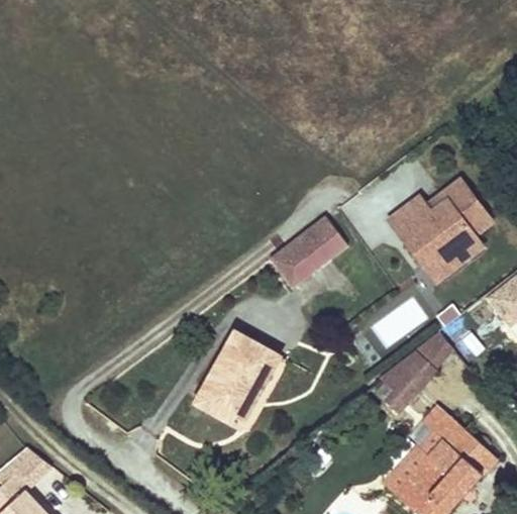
[(477,241),(472,235),(490,222),(457,180),(439,195),(443,201),(428,212),(423,206),(417,198),(387,220),(421,266),(435,255),(443,267),(477,241)]
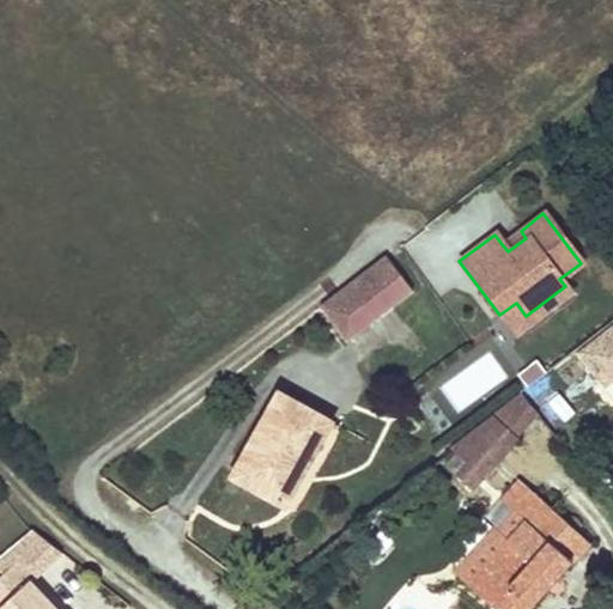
[(508,251),(526,238),(521,231),(502,244),(508,251)]
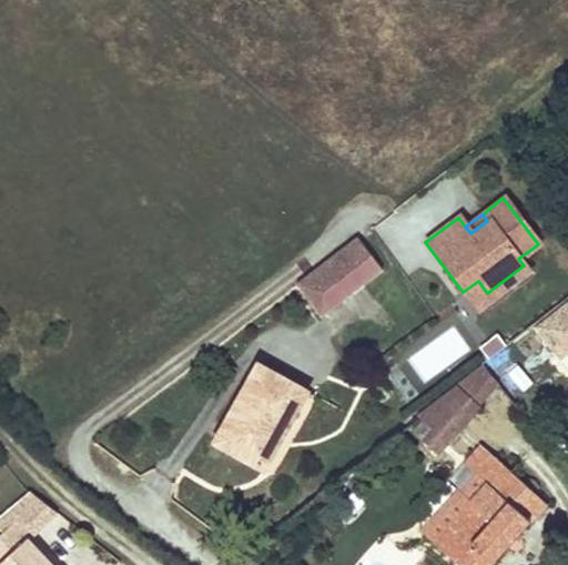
[(354,233),(295,279),(320,311),(378,265),(354,233)]
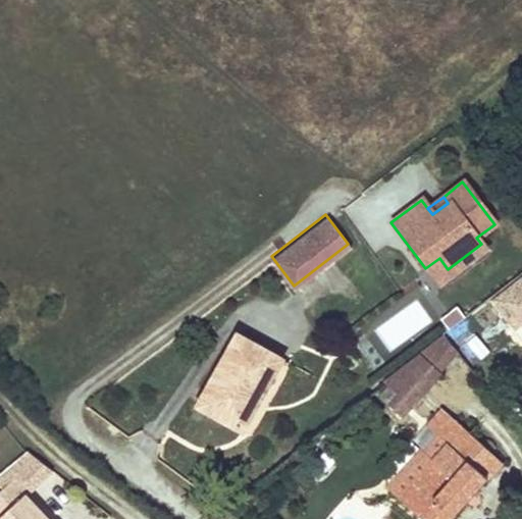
[(438,284),(485,249),(481,244),(448,269),(439,258),(425,268),(438,284)]
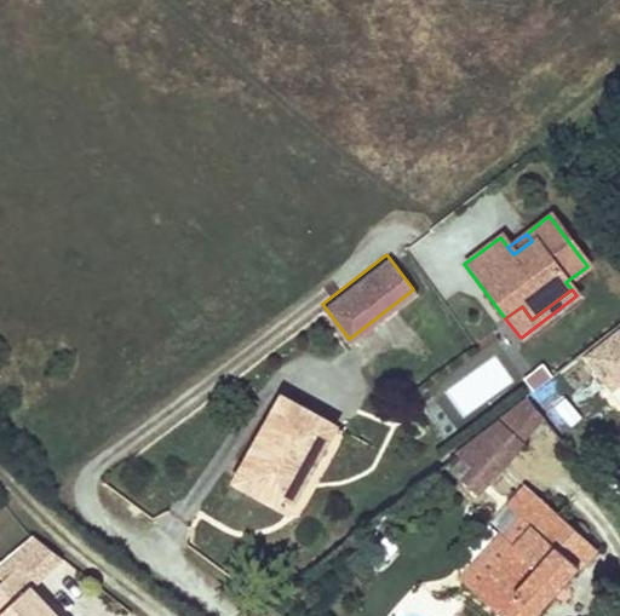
[(619,332),(586,358),(608,389),(619,379),(619,332)]
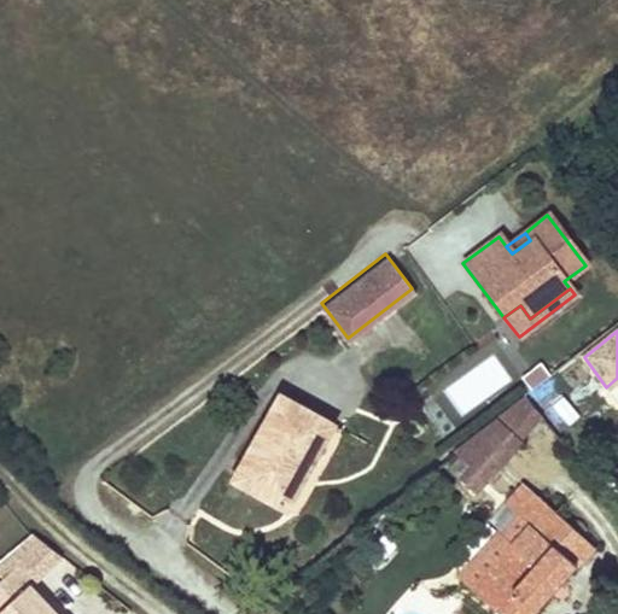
[(554,374),(542,360),(522,375),(534,390),(554,374)]
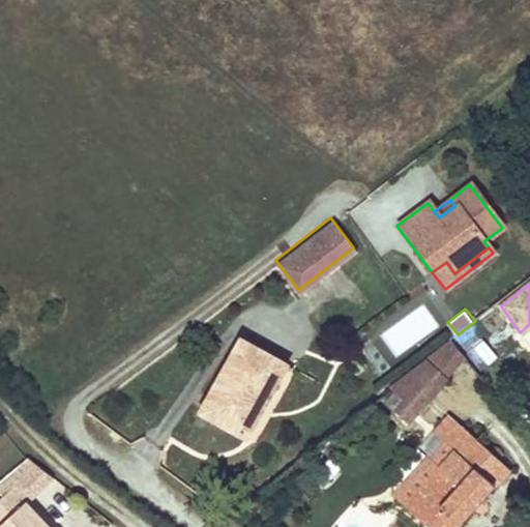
[(202,412),(227,427),(253,441),(294,368),(242,339),(202,412)]
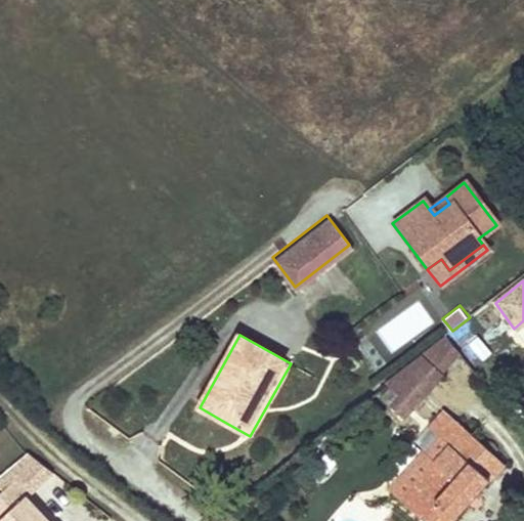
[(492,352),(478,335),(464,347),(478,363),(492,352)]
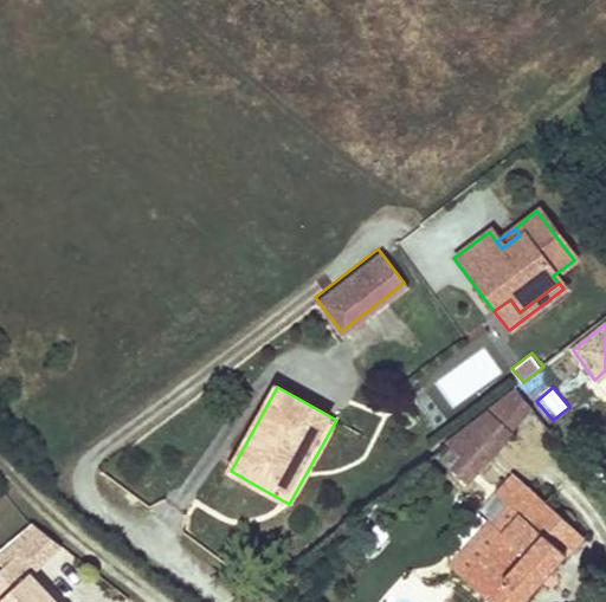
[(516,388),(489,408),(514,428),(532,406),(516,388)]
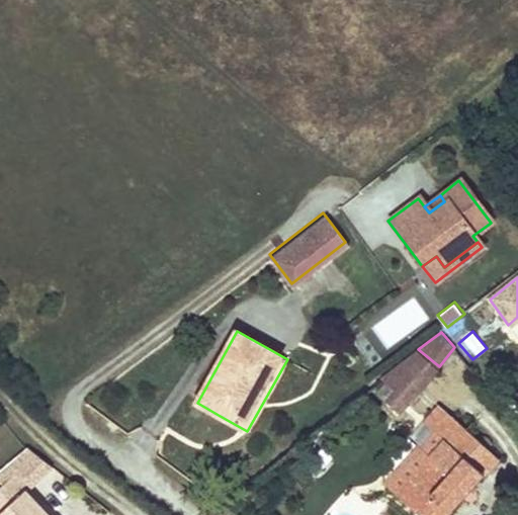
[(418,349),(387,372),(396,382),(378,396),(398,413),(439,366),(418,349)]
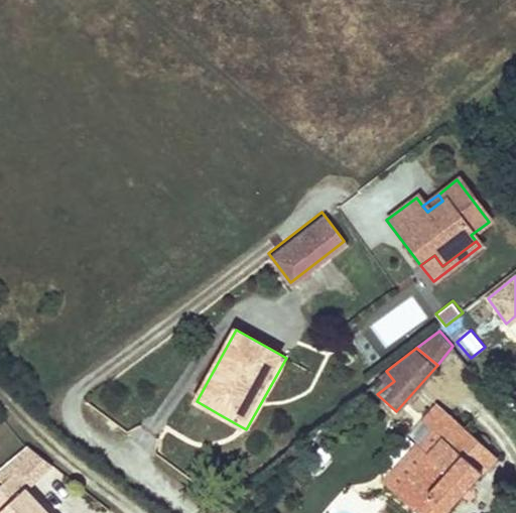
[(420,418),(434,431),(449,414),(436,402),(420,418)]
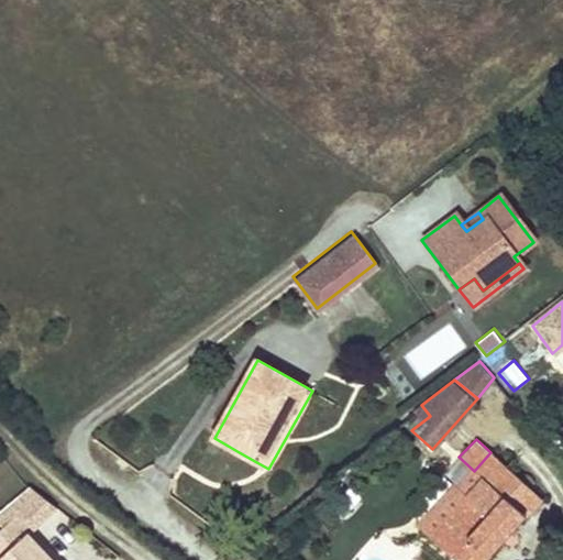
[(490,452),(474,471),(456,490),(466,498),(431,536),(456,559),(484,559),(541,500),(490,452)]
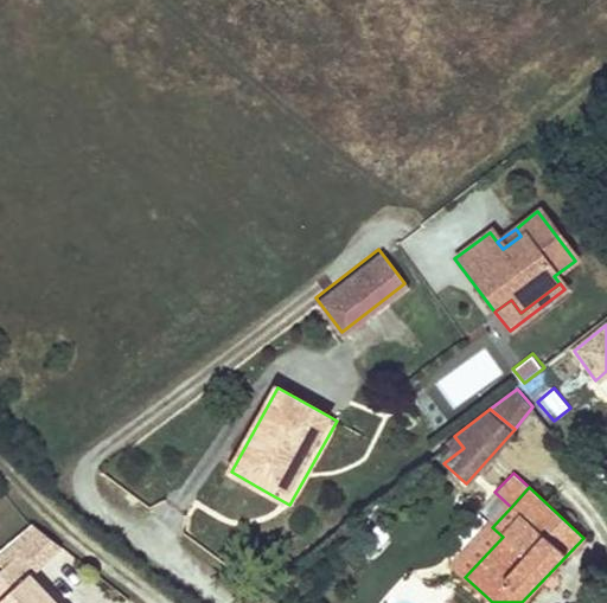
[(0,602),(55,602),(27,573),(57,547),(30,525),(0,550),(0,602)]
